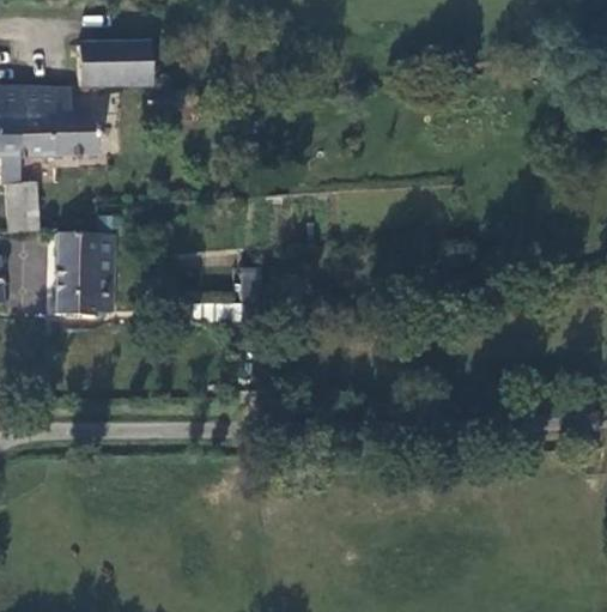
[(119,38),(117,19),(117,14),(74,16),(77,85),(147,83),(145,37),(119,38)]
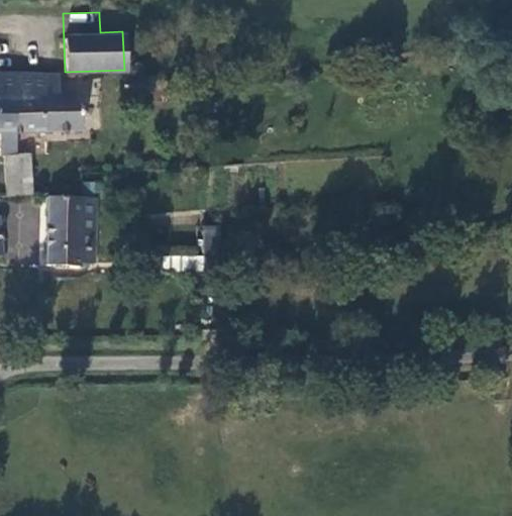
[(59,94),(57,73),(18,75),(0,75),(0,96),(7,96),(9,132),(18,132),(81,128),(80,92),(59,94)]
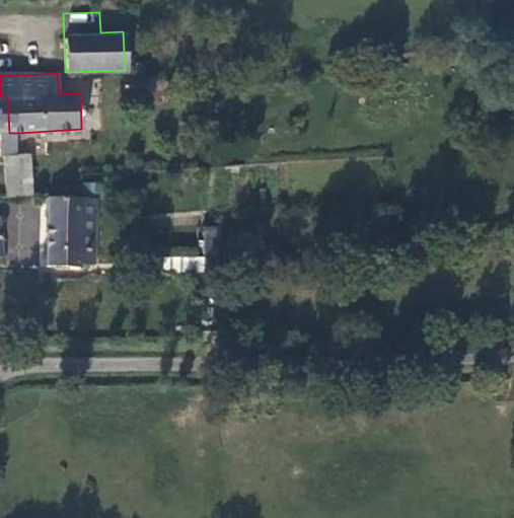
[(18,133),(9,133),(7,96),(0,96),(0,148),(0,154),(19,153),(18,133)]
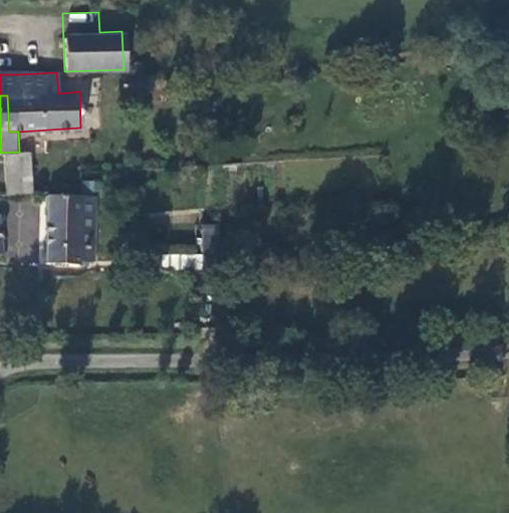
[(6,153),(9,196),(33,194),(33,190),(30,151),(6,153)]
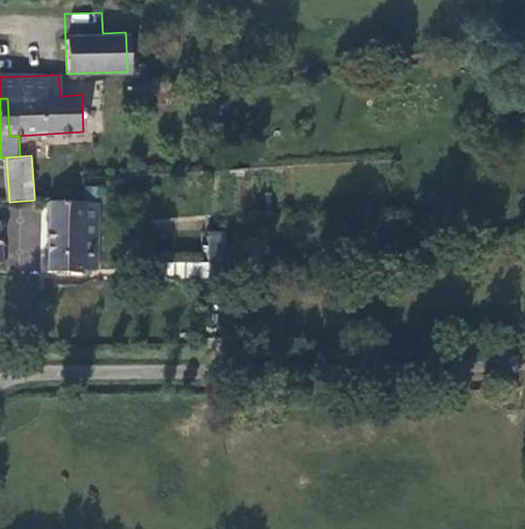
[(49,203),(48,274),(83,275),(83,269),(83,256),(83,224),(83,205),(49,203)]
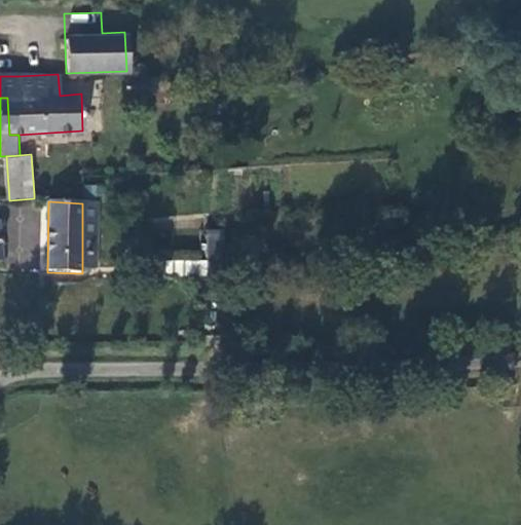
[(82,267),(82,269),(97,269),(97,202),(82,203),(82,222),(82,254),(82,267)]
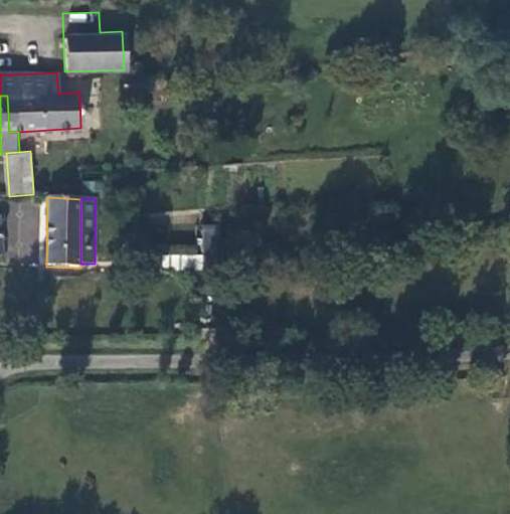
[(207,250),(221,249),(220,226),(206,226),(207,250)]
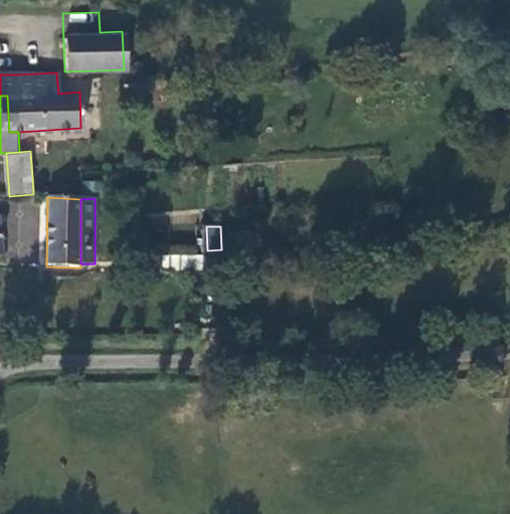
[(153,253),(153,270),(202,270),(201,254),(153,253)]
